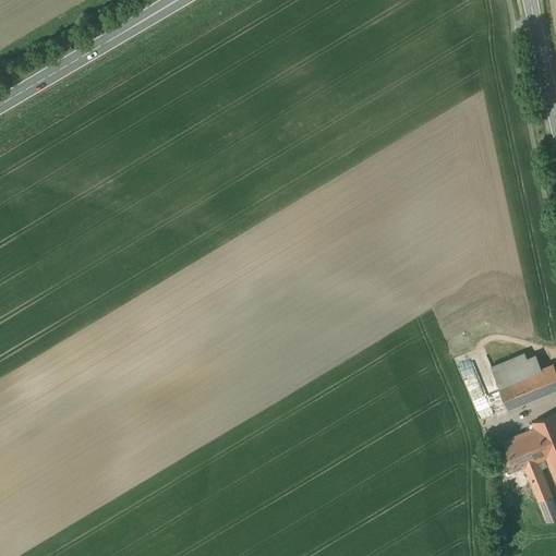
[(497,388),(538,372),(532,358),(522,362),(520,355),(488,369),(497,388)]
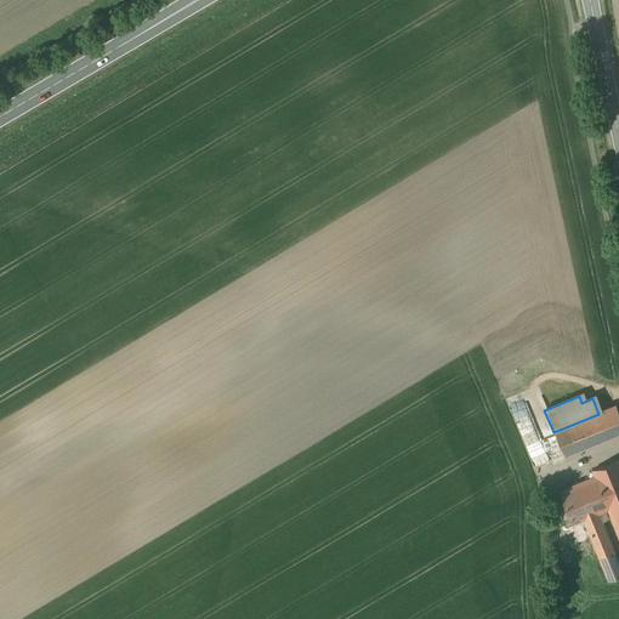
[(563,456),(618,433),(618,418),(614,407),(598,414),(554,432),(563,456)]
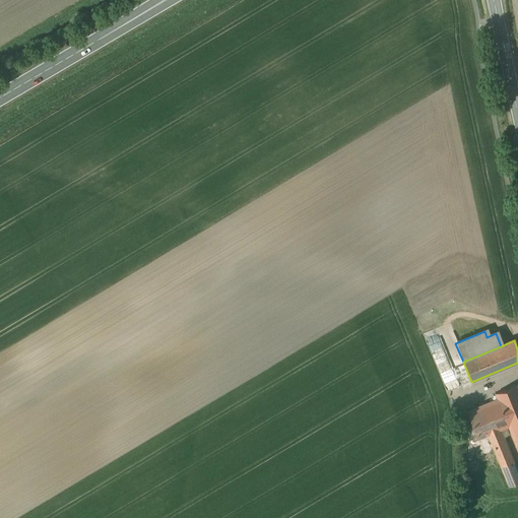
[(517,389),(517,386),(495,395),(497,400),(466,413),(477,440),(488,436),(509,489),(517,483),(517,479),(502,439),(499,431),(504,429),(508,428),(517,423),(517,389)]
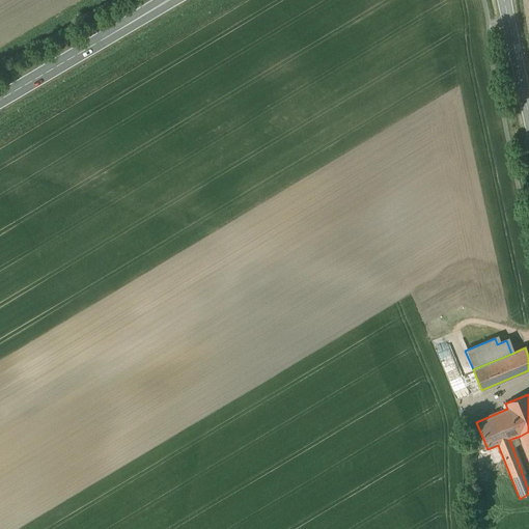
[(528,432),(519,437),(528,463),(528,432)]
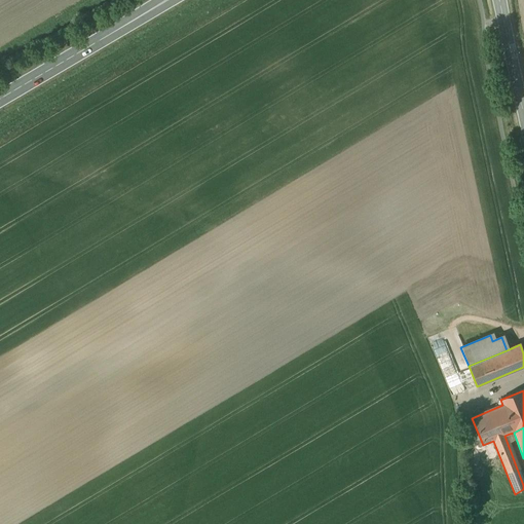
[(510,434),(504,436),(508,444),(513,442),(510,434)]
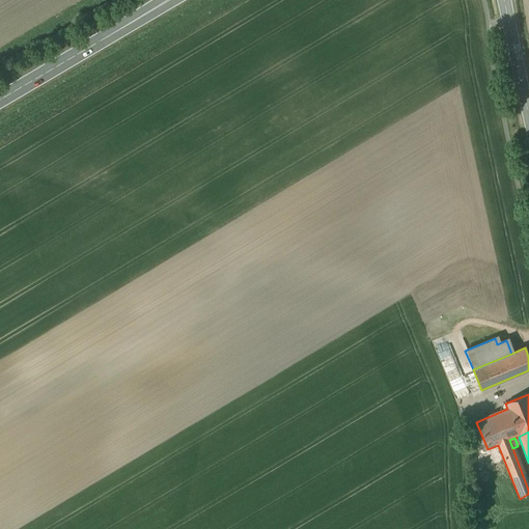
All buildings are outlined.
